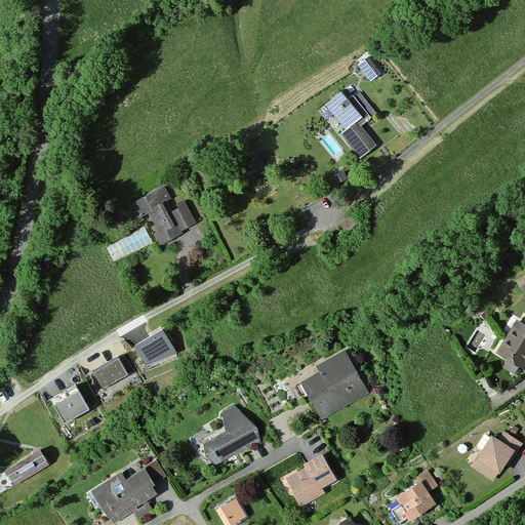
[(369,56),(359,64),(371,79),(380,72),(369,56)]
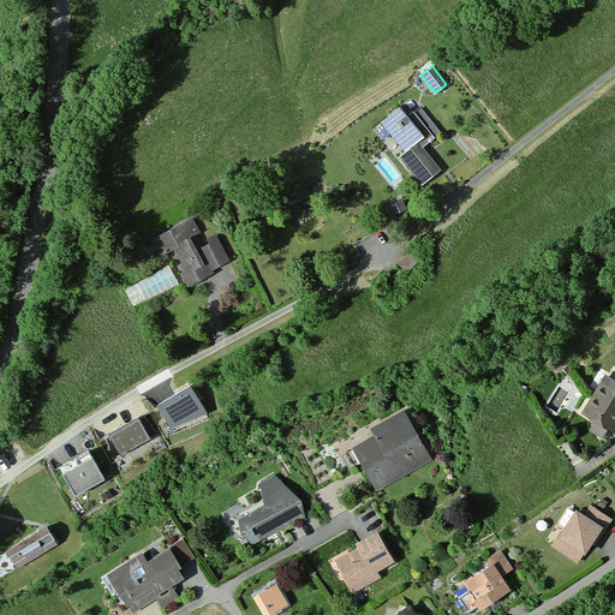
[(408,113),(401,105),(381,121),(405,150),(400,155),(422,181),(439,168),(421,147),(434,136),(413,109),(408,113)]
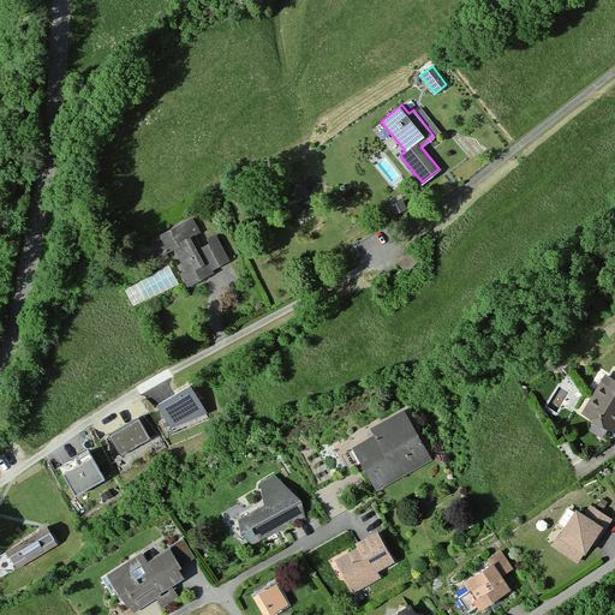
[(402,199),(390,204),(394,214),(406,208),(402,199)]
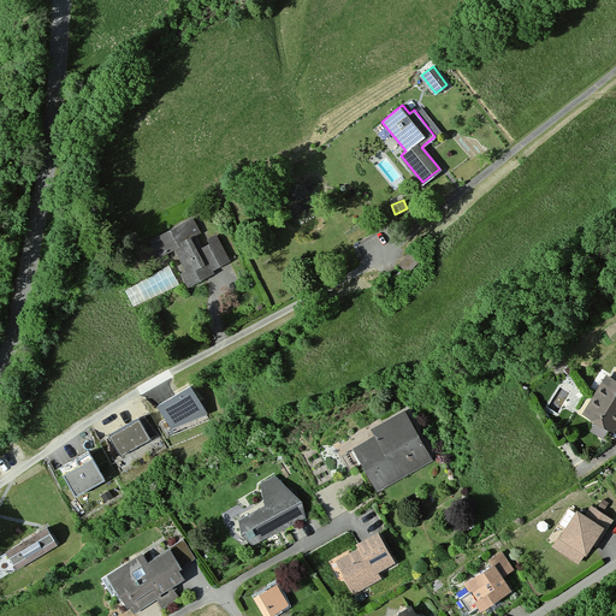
[(193,219),(153,238),(160,252),(176,244),(188,268),(182,272),(188,286),(215,273),(214,270),(231,261),(217,234),(208,238),(211,243),(201,248),(194,234),(199,231),(193,219)]
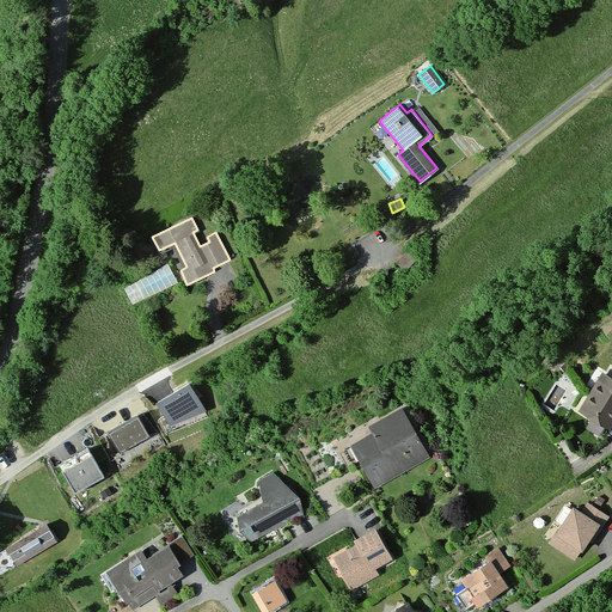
[(407,250),(397,261),(407,270),(416,258),(407,250)]
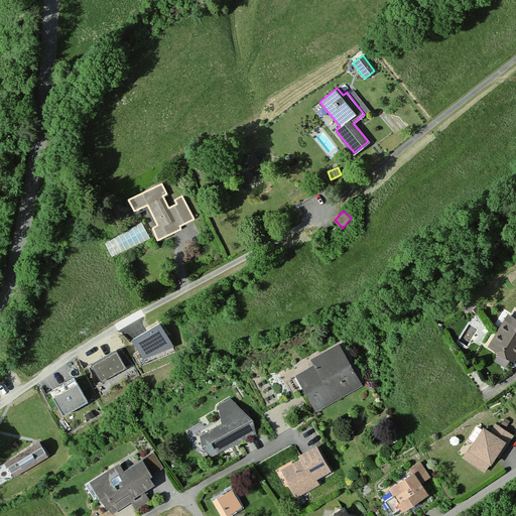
[(337,226),(328,232),(332,237),(340,231),(337,226)]
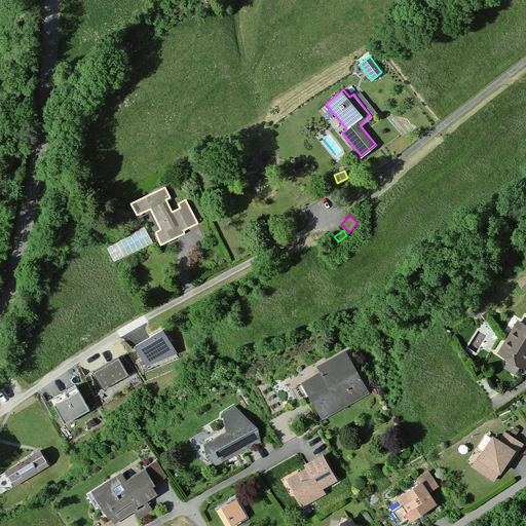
[(525,322),(518,317),(506,337),(497,351),(511,360),(506,366),(515,372),(519,364),(524,367),(525,363),(525,322)]
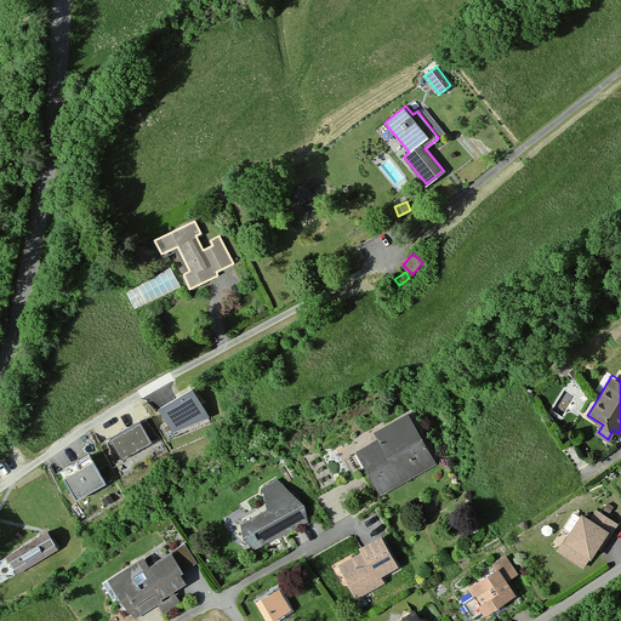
[(192,385),(158,402),(172,431),(206,414),(192,385)]
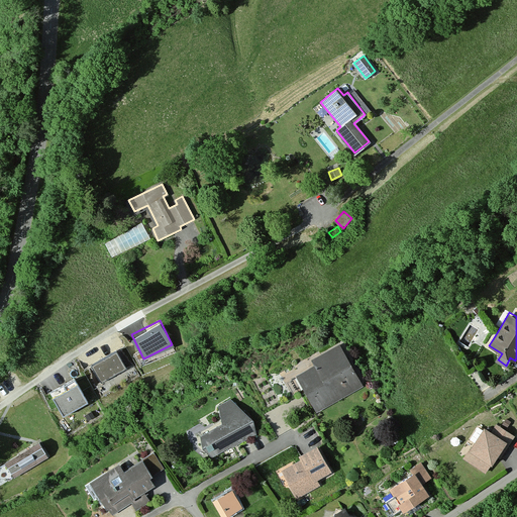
[(339,343),(311,358),(314,366),(297,375),(317,411),(364,385),(339,343)]
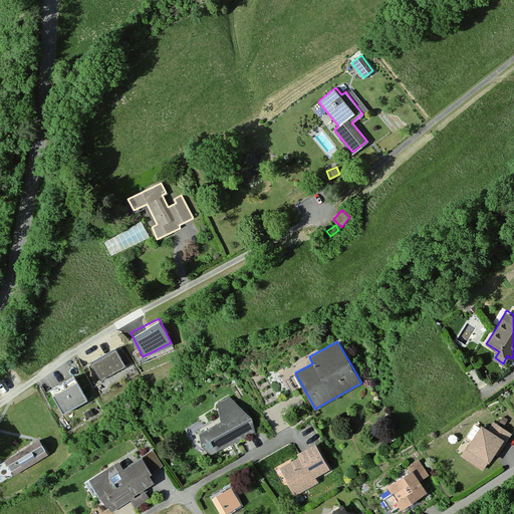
[(115,347),(91,360),(101,378),(125,365),(115,347)]
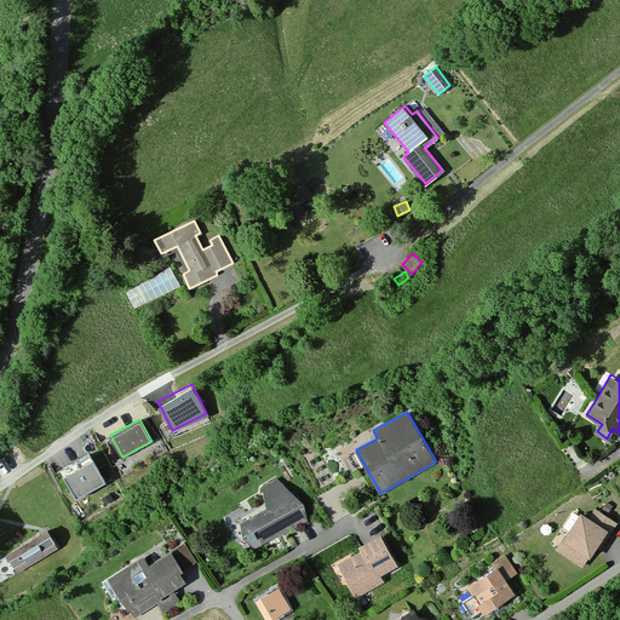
[(93,455),(63,471),(75,495),(105,481),(93,455)]
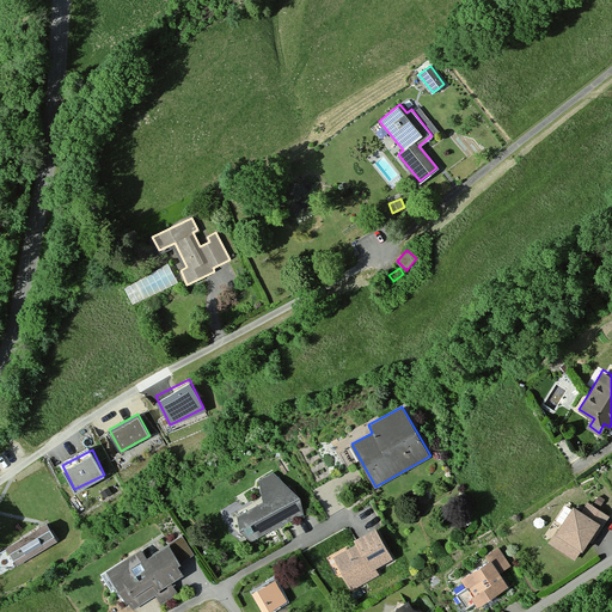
[(263,500),(238,515),(240,530),(251,540),(304,513),(300,496),(273,471),(259,479),(263,500)]
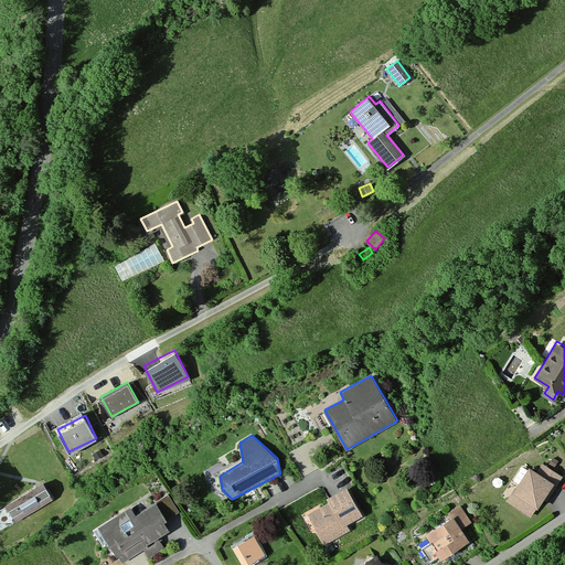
[(553,457),(548,464),(554,467),(558,460),(553,457)]
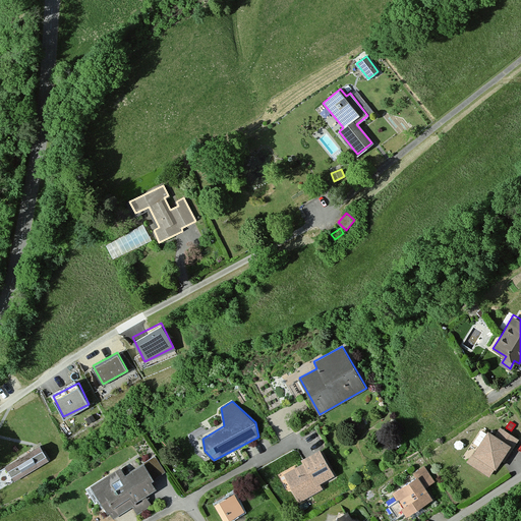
[(496,433),(488,428),(467,461),(488,475),(500,458),(504,460),(519,438),(501,426),(496,433)]
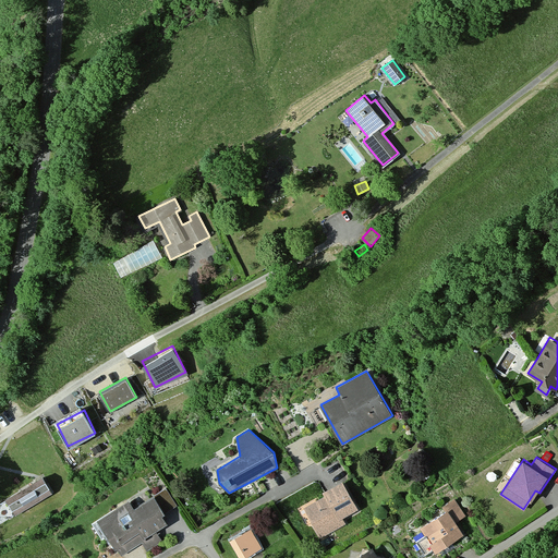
[(43,477),(7,499),(15,513),(51,492),(43,477)]
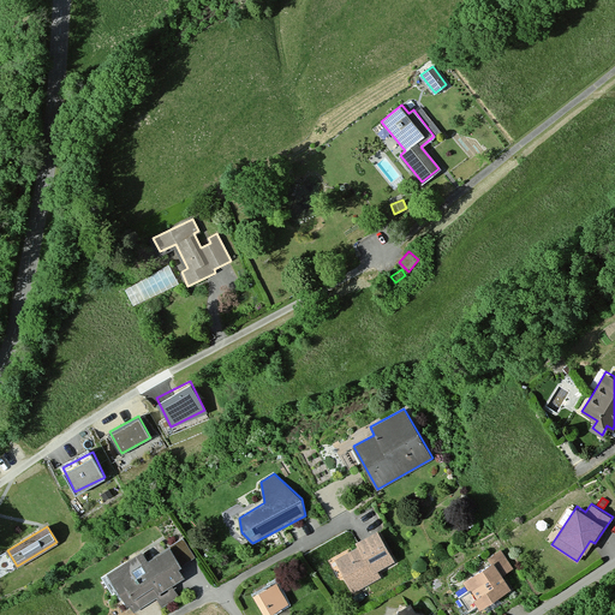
[(377,529),(357,541),(359,545),(335,559),(353,590),(380,575),(376,569),(394,560),(377,529)]
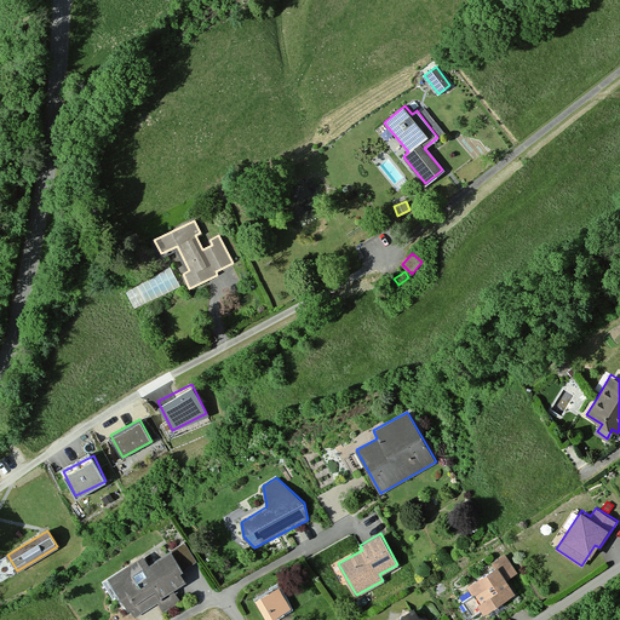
[(143,556),(110,577),(136,616),(158,602),(165,613),(182,601),(174,590),(187,581),(181,572),(197,562),(184,541),(148,564),(143,556)]
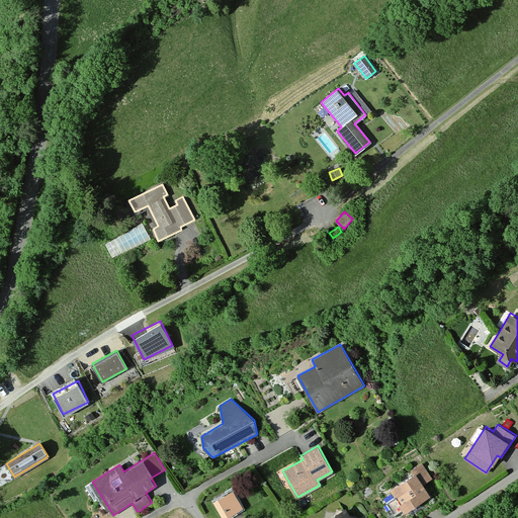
[(415,475),(393,489),(398,497),(390,503),(396,513),(403,509),(404,510),(429,494),(422,483),(430,478),(421,462),(411,468),(415,475)]
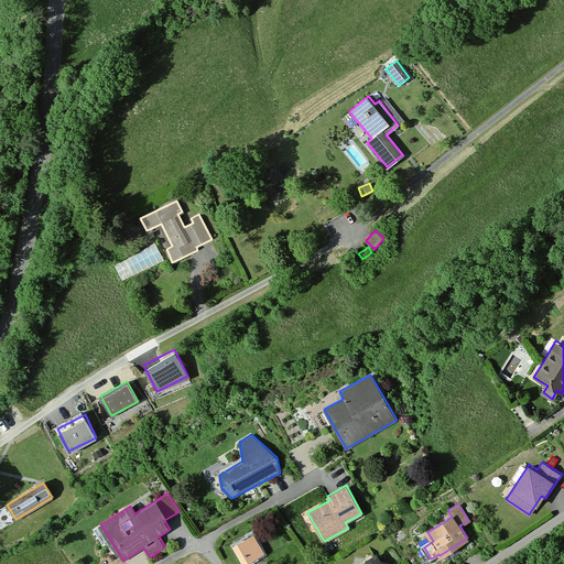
[(253,534),(234,545),(243,563),(263,552),(253,534)]
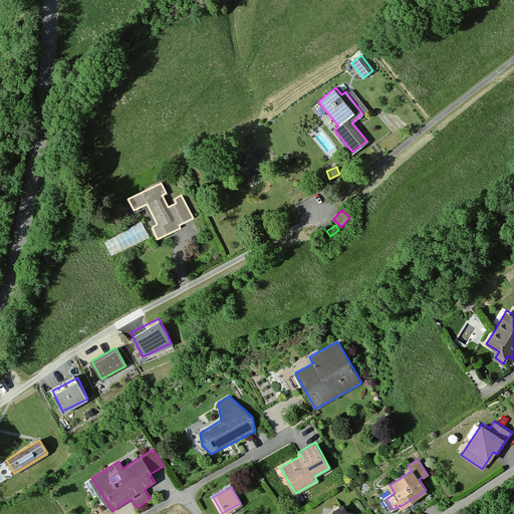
[(343,503),(323,513),(358,513),(357,512),(346,509),(343,503)]
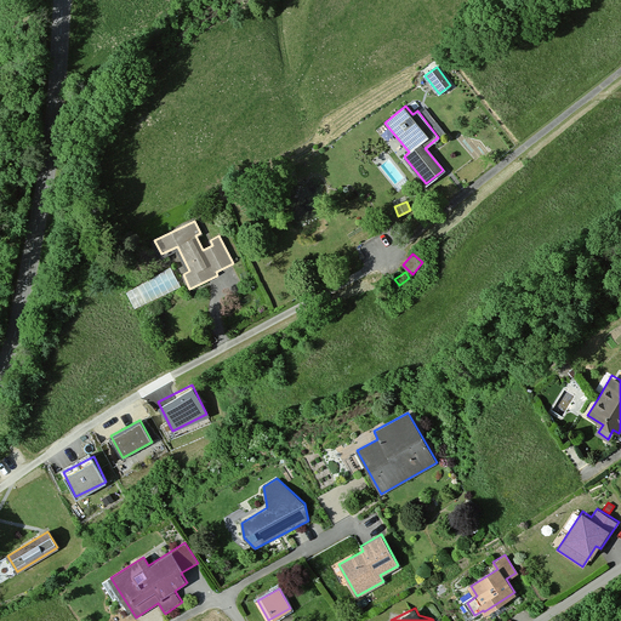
All buildings are outlined.
